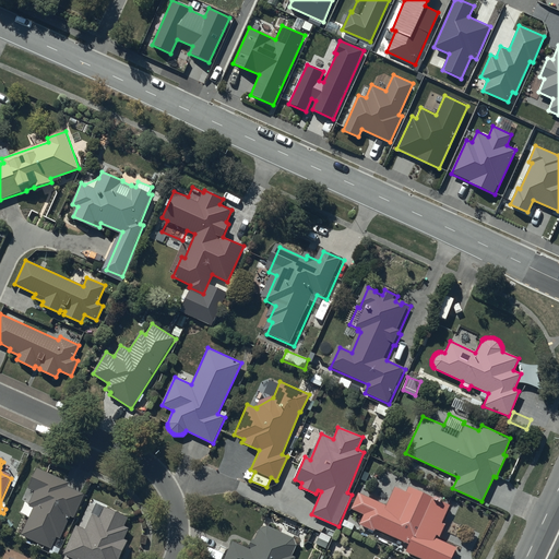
[(70,485),(37,472),(28,491),(35,494),(28,509),(33,511),(22,538),(51,551),(56,539),(60,542),(70,520),(73,521),(84,496),(68,489),(70,485)]
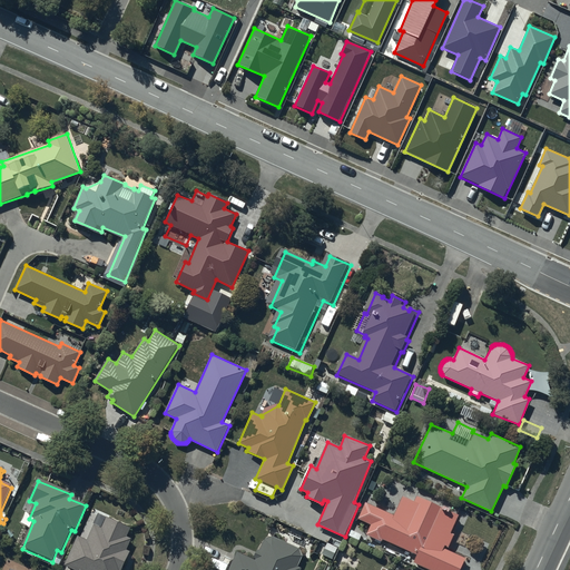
[(415,566),(424,569),(464,569),(469,562),(446,552),(448,549),(451,551),(457,539),(453,537),(461,519),(420,500),(418,505),(405,500),(396,519),(369,507),(362,522),(373,528),(369,538),(384,544),(385,542),(419,558),(415,566)]
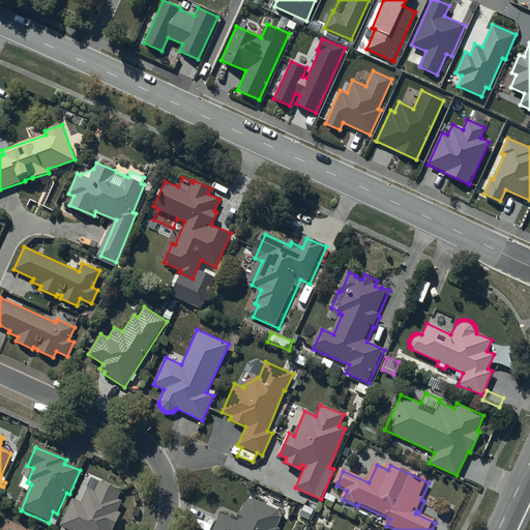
[(123,494),(100,483),(96,494),(88,490),(82,504),(74,500),(60,528),(65,529),(115,529),(122,516),(119,513),(123,504),(119,502),(123,494)]
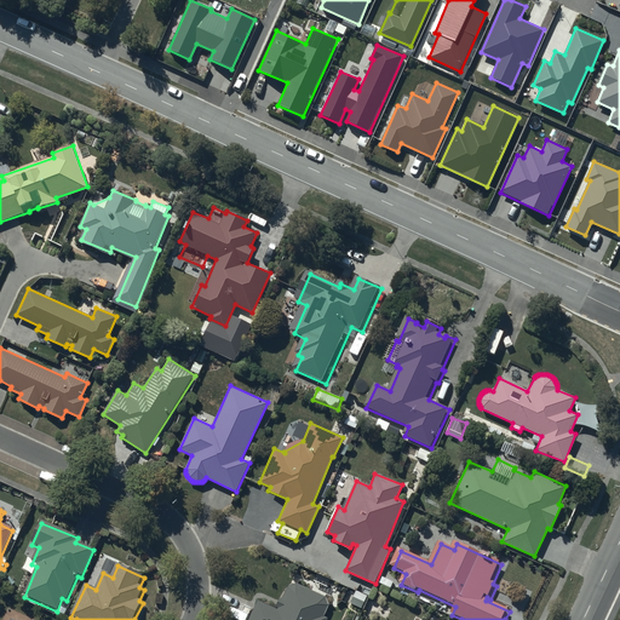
[(277,612),(260,603),(252,619),(325,619),(329,609),(327,600),(297,586),(288,591),(285,603),(282,602),(277,612)]
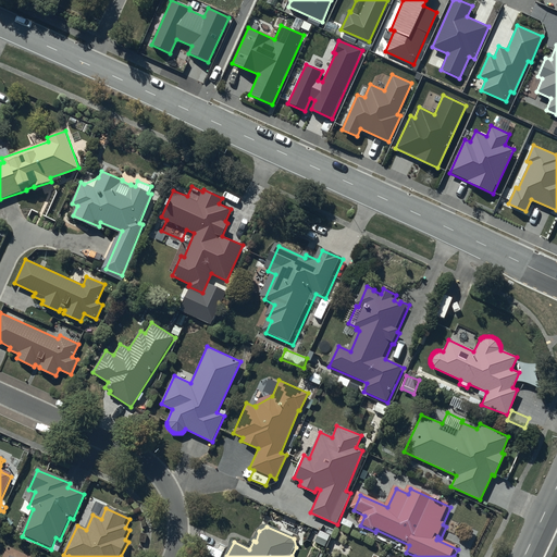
[(331,535),(320,531),(313,543),(325,548),(331,535)]
